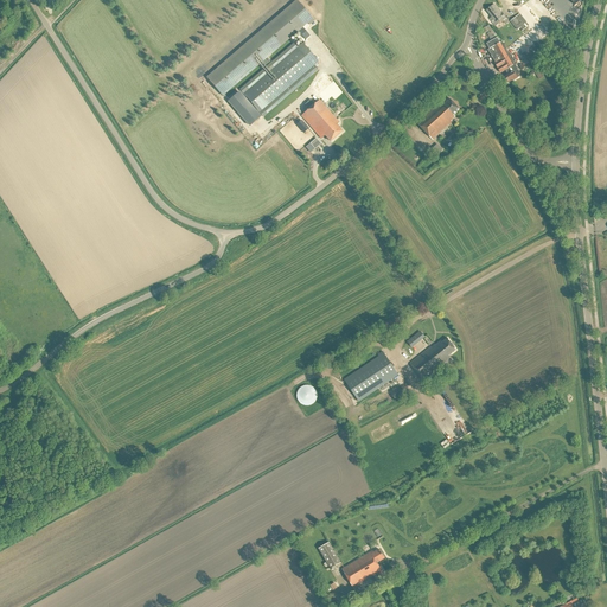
[(208,78),(222,96),(307,23),(310,25),(314,21),(298,1),(208,78)]
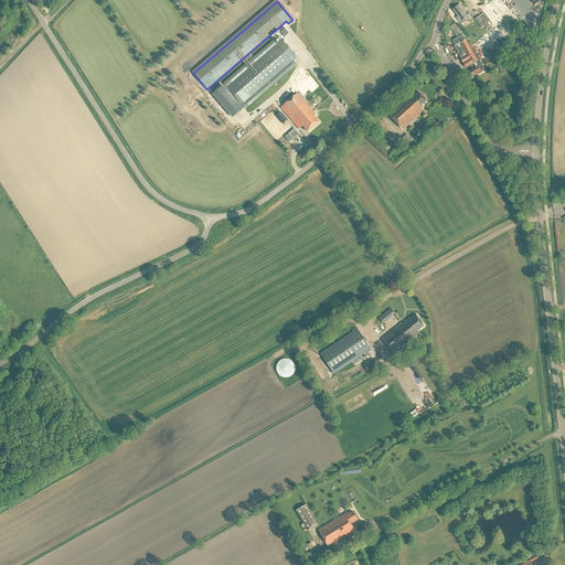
[(461,25),(471,17),(465,10),(460,4),(452,10),(457,17),(456,18),(461,25)]
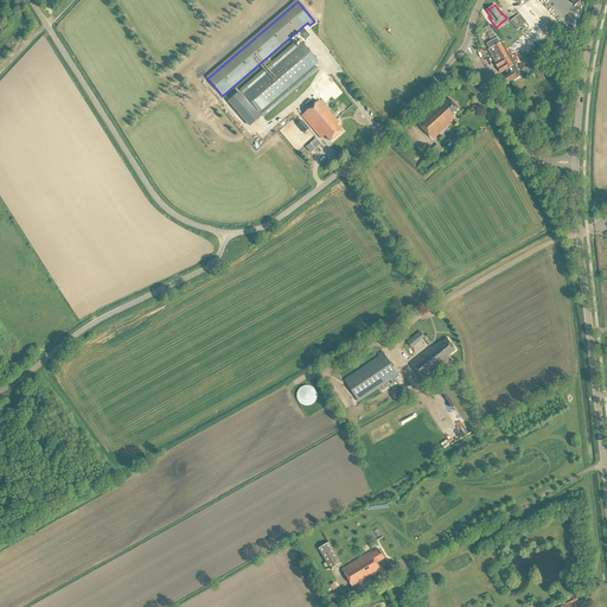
[(519,30),(522,32),(526,29),(523,25),(517,17),(510,23),(517,31),(519,30)]
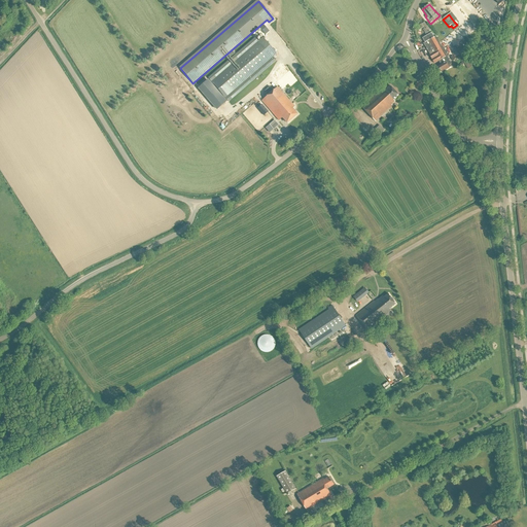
[(430,31),(424,22),(416,27),(419,31),(424,27),(427,33),(430,31)]
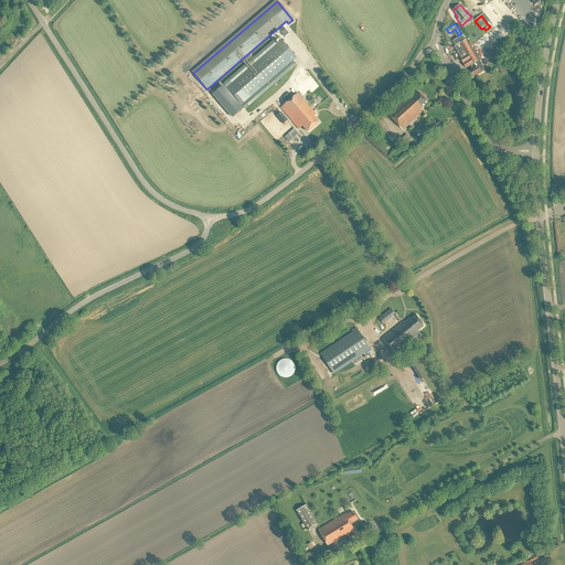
[(465,39),(462,35),(457,39),(452,41),(455,45),(454,46),(461,59),(460,59),(466,67),(470,65),(472,68),(469,71),(472,76),(477,74),(478,75),(483,72),(482,70),(484,68),(466,38),(465,39)]
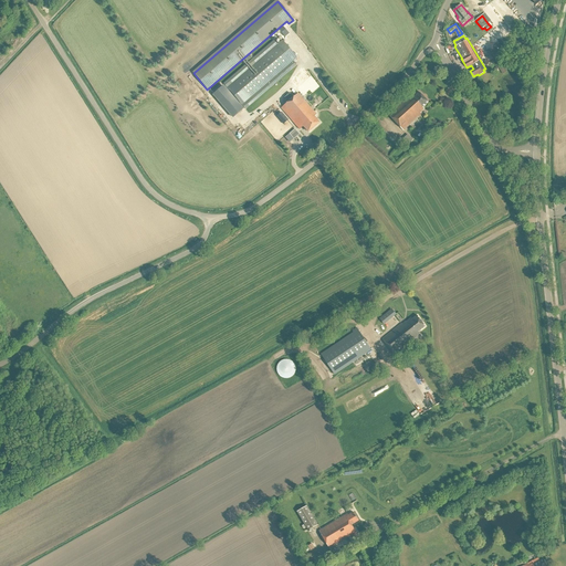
[(276,44),(273,41),(223,84),(227,87),(244,109),(295,65),(292,62),(296,58),(282,41),(276,44)]
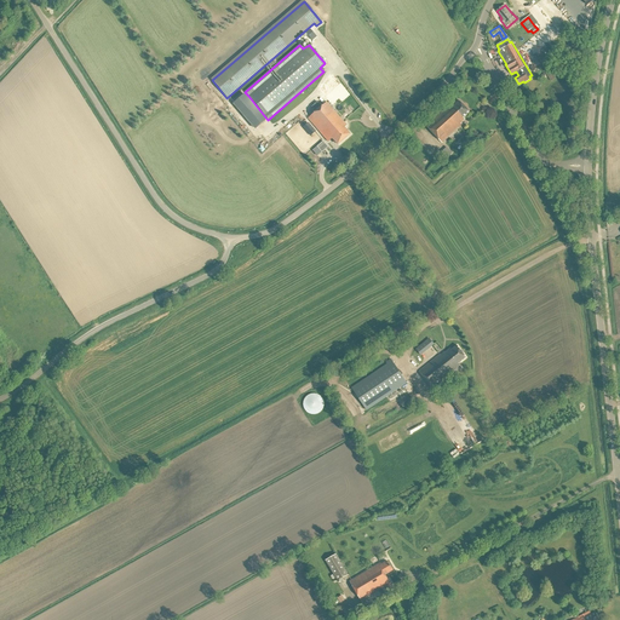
[(551,70),(545,73),(551,81),(556,79),(551,70)]
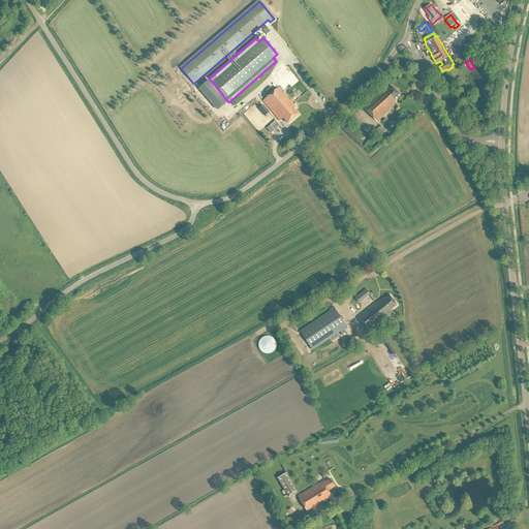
[(287,123),(297,115),(292,109),(294,106),(278,87),(262,100),(268,106),(279,121),(283,118),(287,123)]
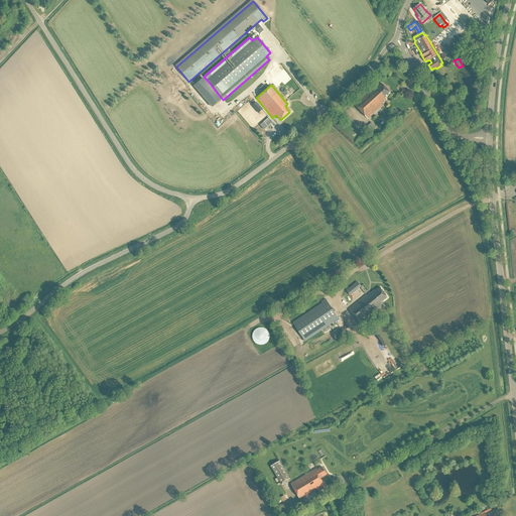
[(385,98),(390,93),(382,85),(377,90),(374,87),(354,105),(367,120),(384,104),(383,103),(386,100),(385,98)]
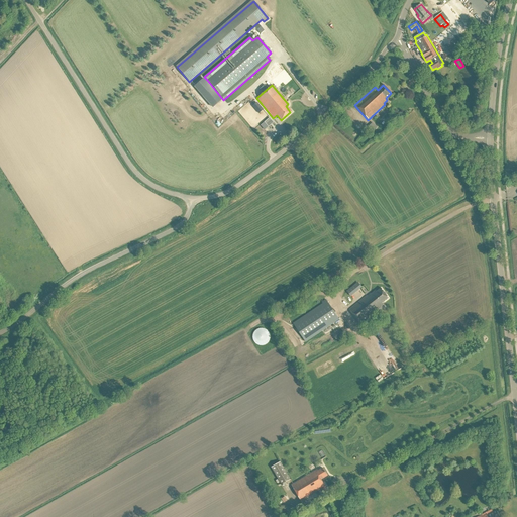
[(269,127),(274,123),(270,118),(265,122),(269,127)]
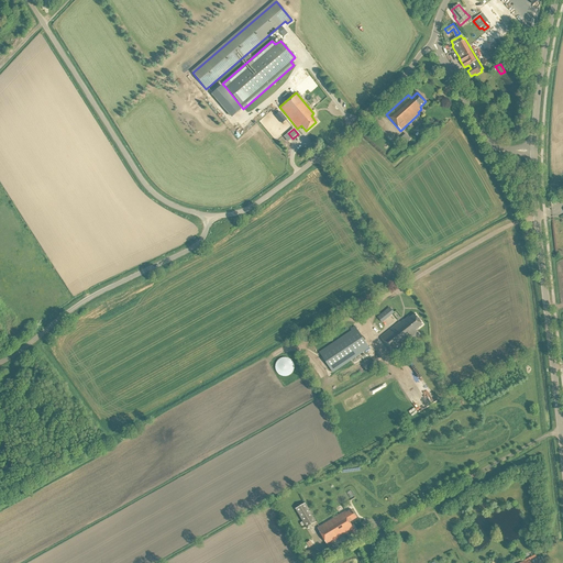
[(386,310),(377,317),(382,322),(390,316),(386,310)]
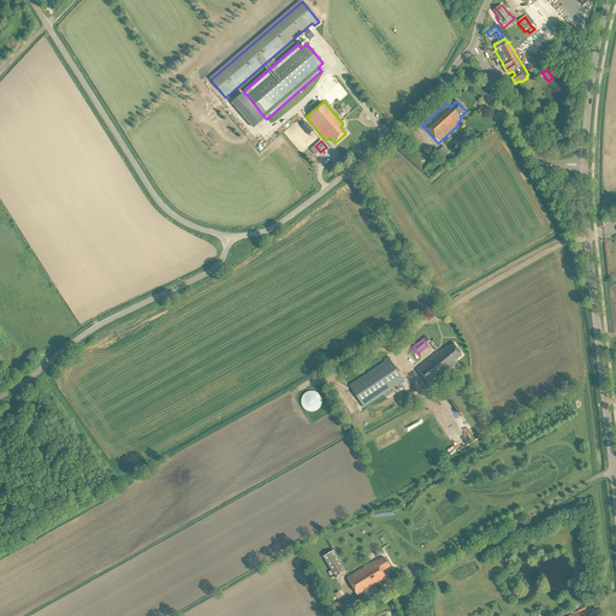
[(455,362),(463,356),(455,344),(449,349),(448,347),(442,351),(442,350),(438,353),(437,353),(415,369),(431,389),(460,367),(455,362)]
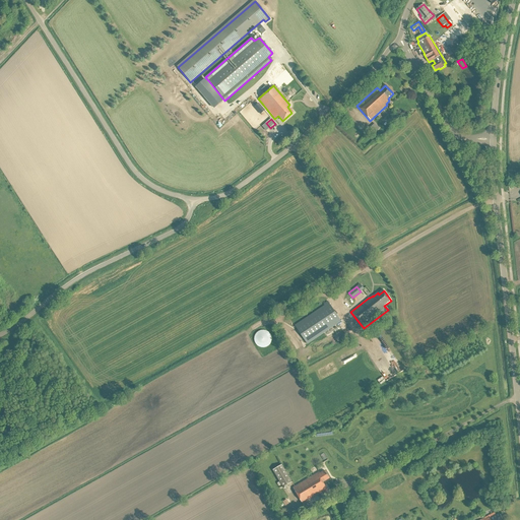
[(329,303),(325,306),(296,325),(309,344),(341,322),(329,303)]
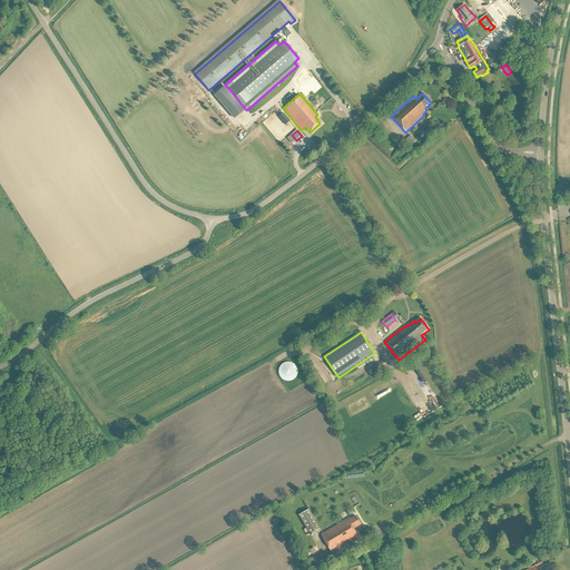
[(290,363),(287,363),(286,363),(285,363),(283,364),(282,365),(281,366),(281,367),(279,370),(279,371),(279,373),(279,374),(279,375),(281,377),(281,379),(282,380),(284,381),(285,381),(286,382),(288,382),(290,382),(292,382),(293,381),(294,381),(295,380),(296,379),(297,377),(298,375),(298,374),(298,372),(298,371),(298,370),(297,367),(296,366),(295,365),(294,364),(293,363),(291,363),(290,363)]
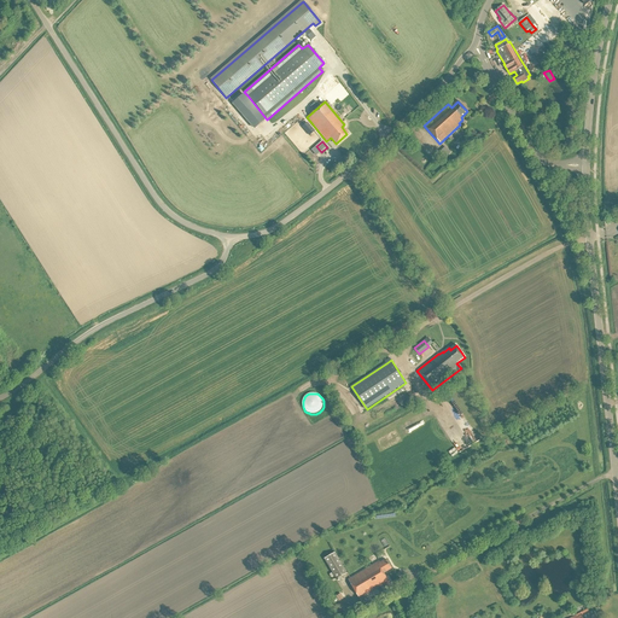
[(325,559),(337,579),(348,573),(336,553),(325,559)]
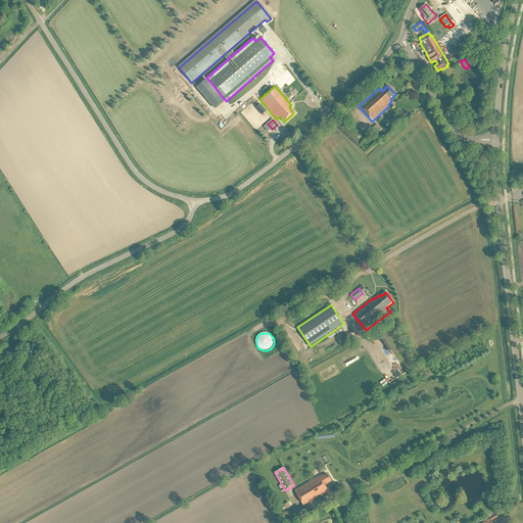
[(321,475),(295,490),(305,509),(311,506),(310,504),(325,494),(326,496),(331,494),(325,485),(332,481),(327,474),(326,475),(325,474),(322,476),(321,475)]
